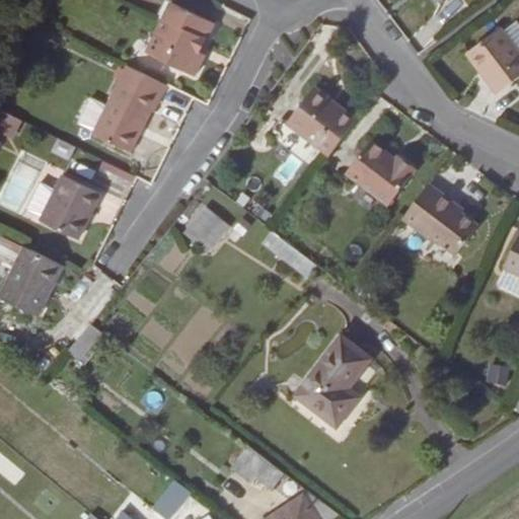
[(194,49),(200,36),(206,40),(214,23),(171,2),(148,52),(195,76),(206,55),(200,52),(194,49)]
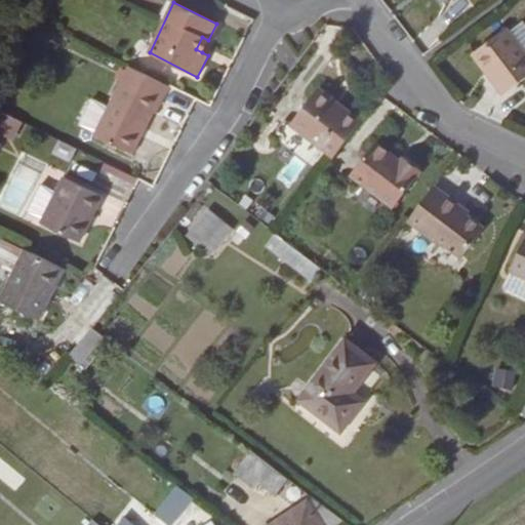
[(510,34),(507,29),(473,53),(503,96),(524,79),(524,23),(510,34)]
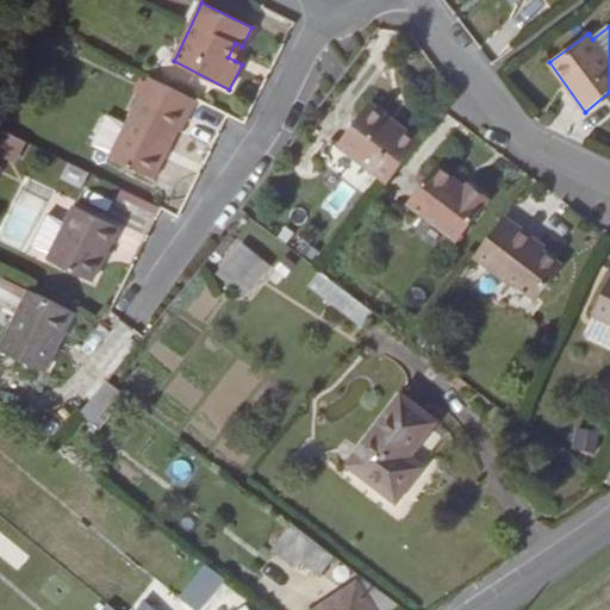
[(242,47),(235,43),(228,57),(235,61),(242,47)]
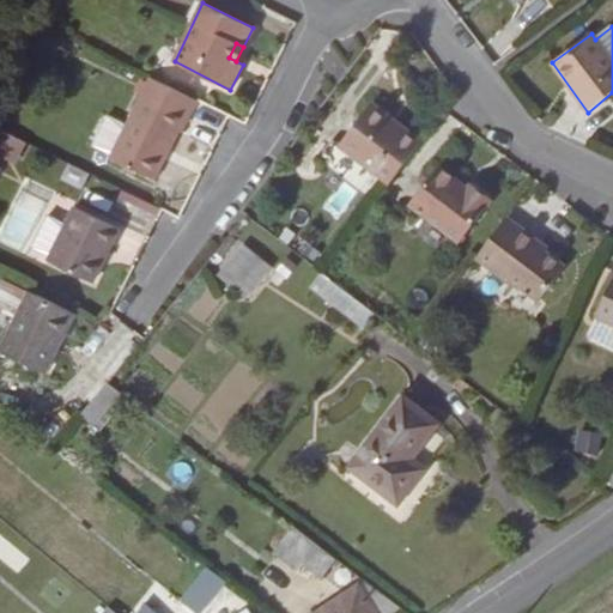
[(199,101),(151,78),(110,157),(156,180),(180,132),(182,133),(199,101)]
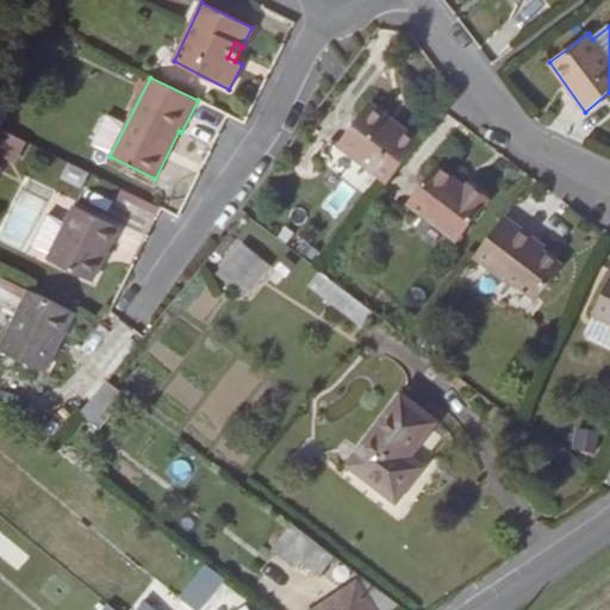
[(387,182),(419,141),(369,104),(338,145),(387,182)]
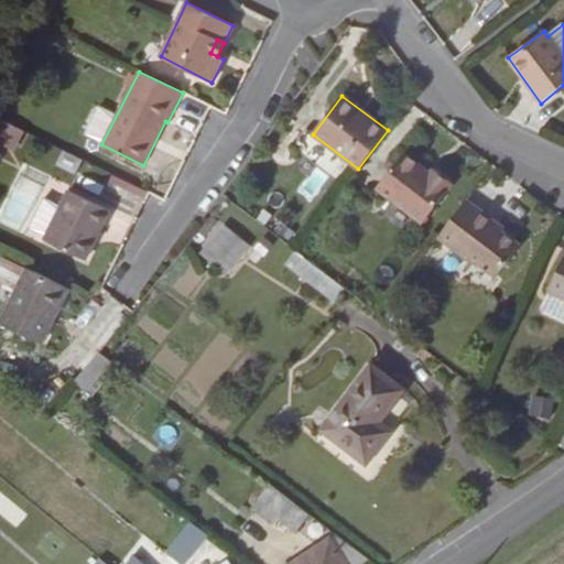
[(431,173),(404,153),(377,188),(423,224),(453,184),(434,169),(431,173)]
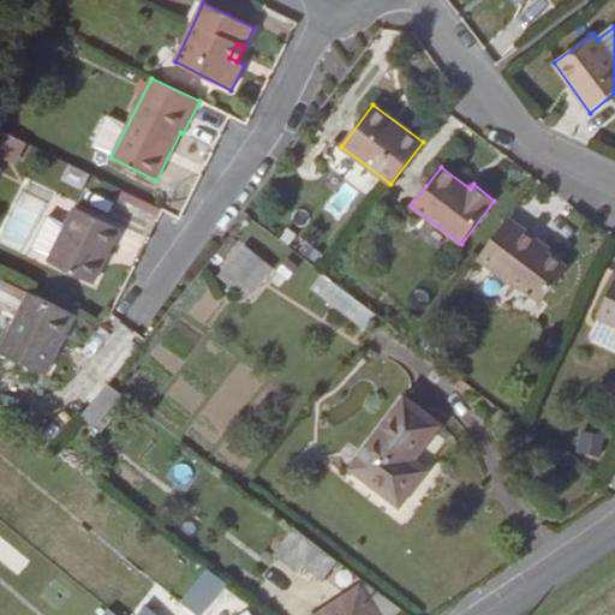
[(120,230),(76,208),(49,262),(94,284),(120,230)]
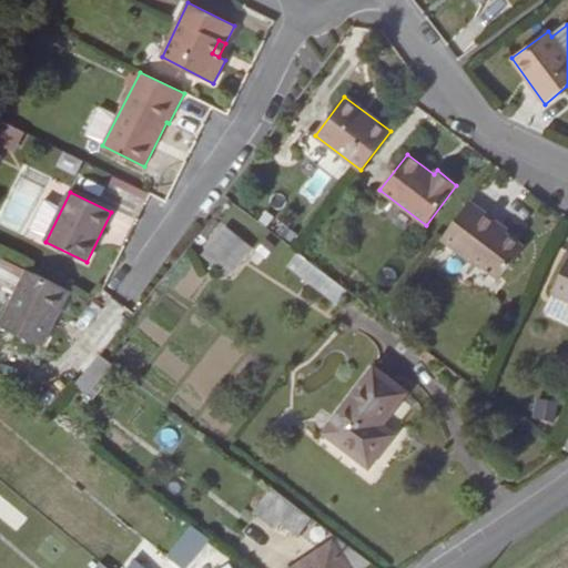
[(498,223),(470,202),(442,239),(473,264),(475,261),(499,280),(524,247),(496,225),(498,223)]
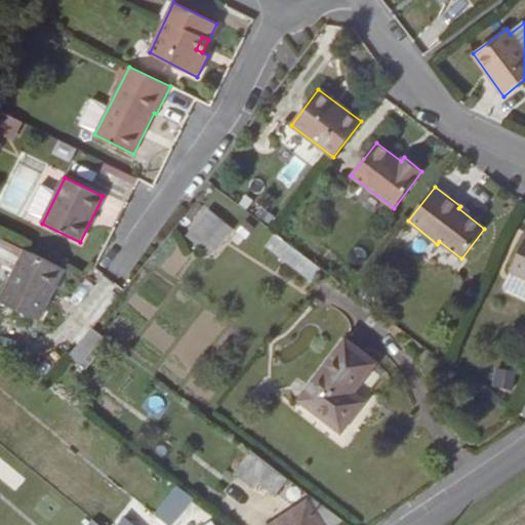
[(199,246),(221,219),(209,210),(188,237),(199,246)]
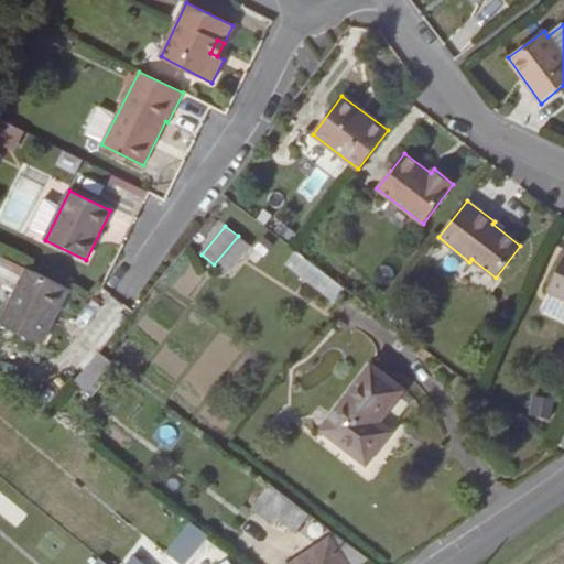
[(226,273),(249,245),(238,236),(214,264),(226,273)]
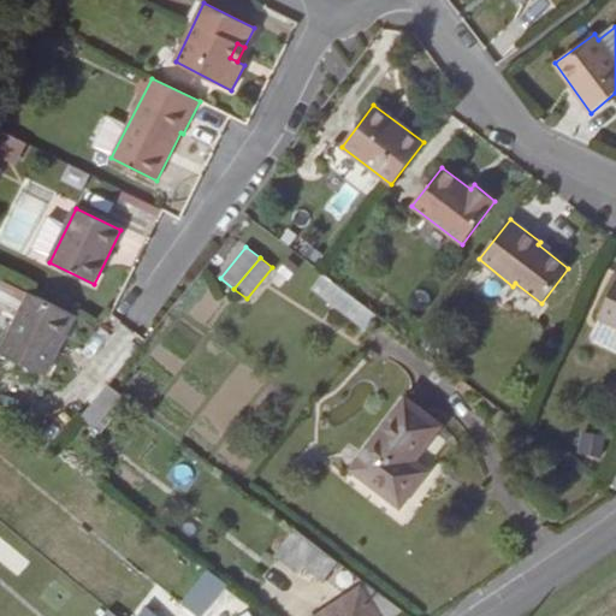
[(323,274),(311,290),(363,330),(375,314),(323,274)]
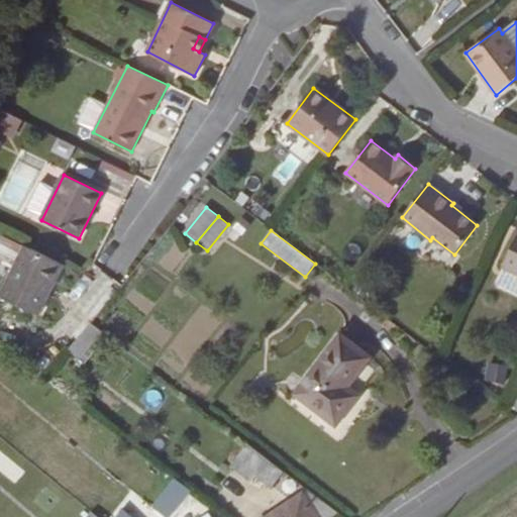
[(516,275),(516,235),(502,269),(516,275)]
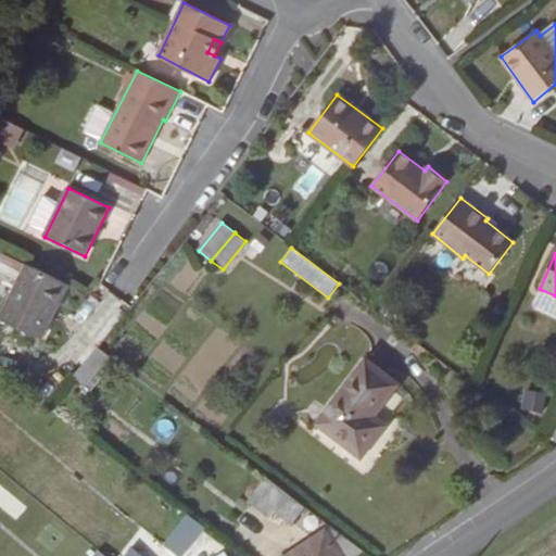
[(68,285),(27,264),(0,317),(41,338),(68,285)]
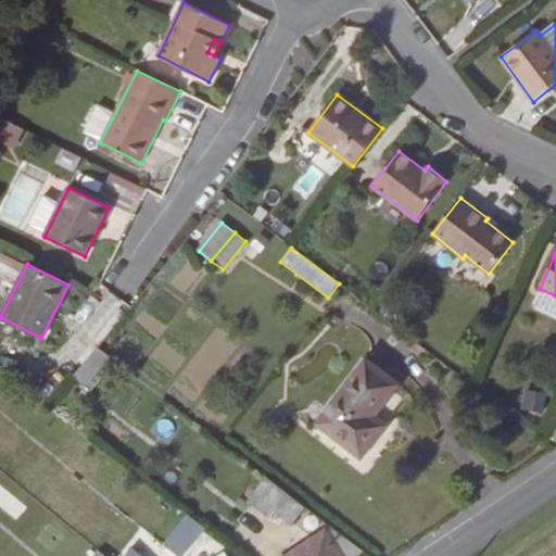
[(98,348),(73,377),(90,391),(116,361),(98,348)]
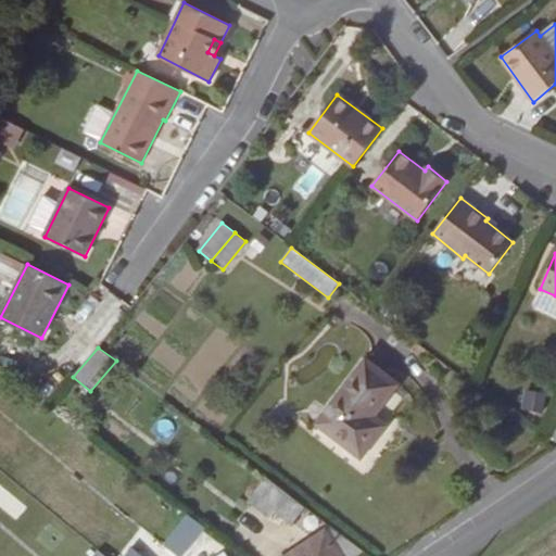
[(397,384),(366,361),(318,424),(362,456),(386,426),(374,416),(397,384)]
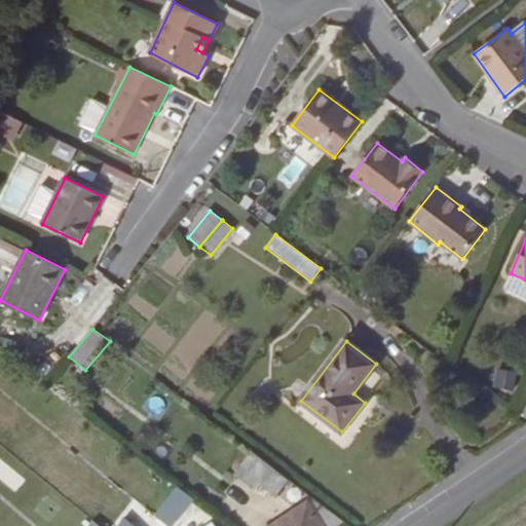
[(512,389),(515,373),(496,369),(492,386),(512,389)]
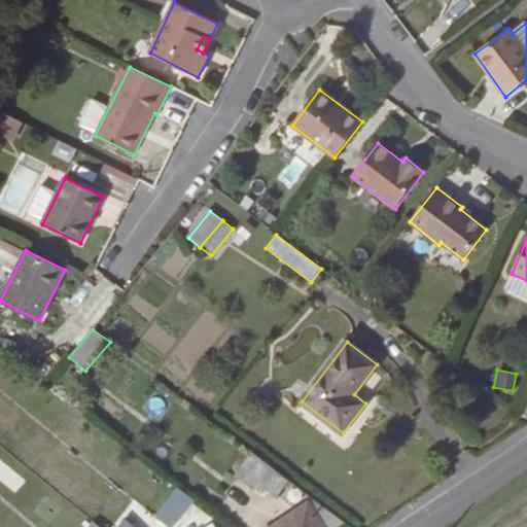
[(289,481),(253,453),(237,476),(256,491),(260,484),(277,496),(289,481)]
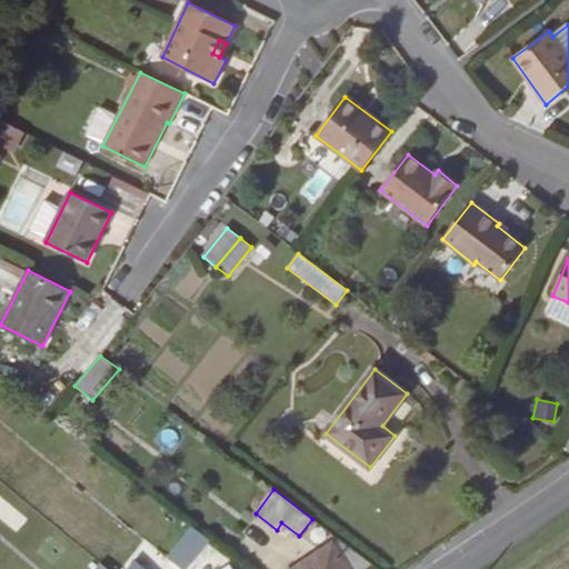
[(317,520),(303,536),(319,550),(333,536),(317,520)]
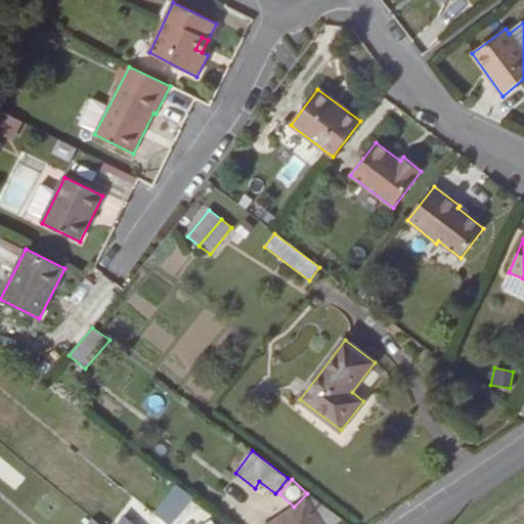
[(176,483),(155,513),(169,523),(171,523),(192,496),(176,483)]
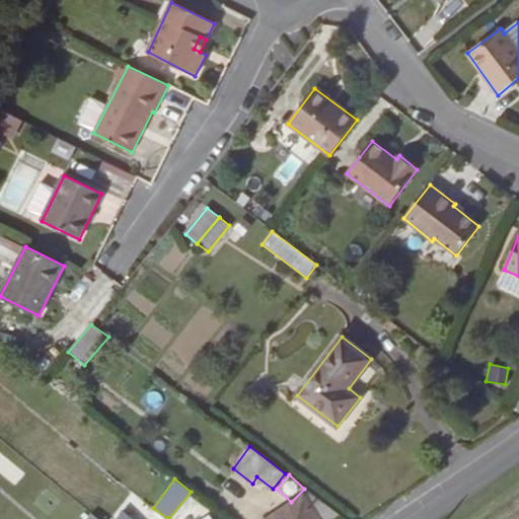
[(331,518),(339,515),(309,492),(268,518),(331,518)]
